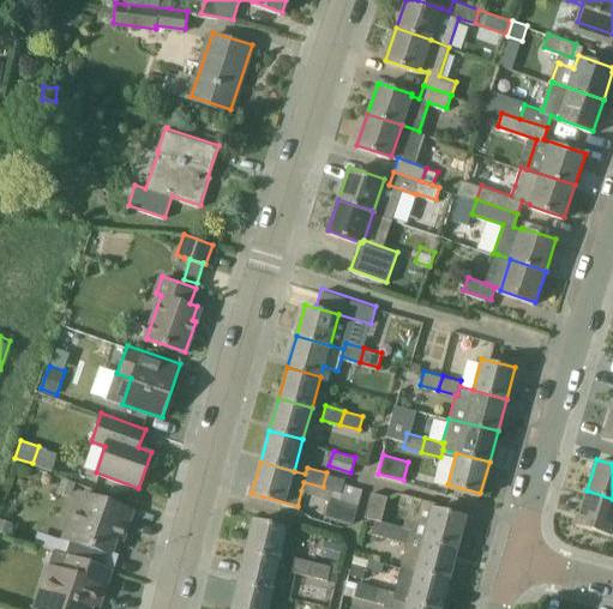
[(344,478),(326,472),(323,487),(341,492),(343,482),(344,478)]
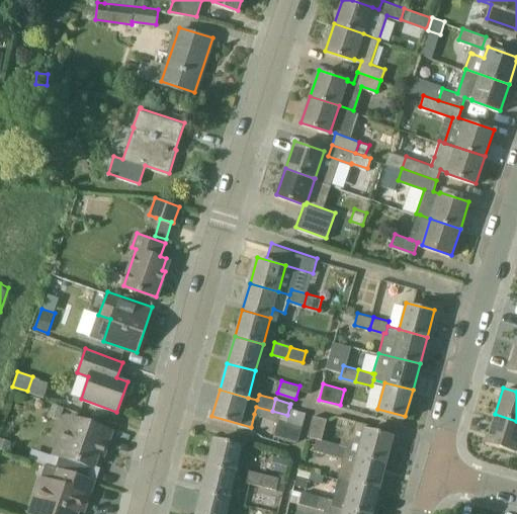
[(50,411),(61,415),(64,406),(53,402),(50,411)]
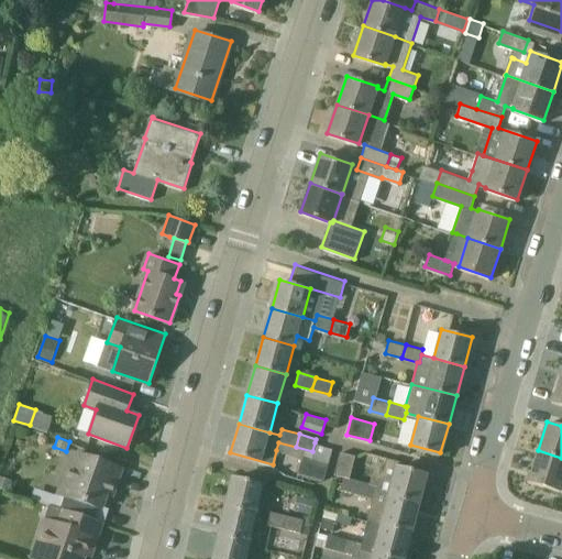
[(328,463),(332,448),(315,442),(312,451),(310,459),(328,463)]
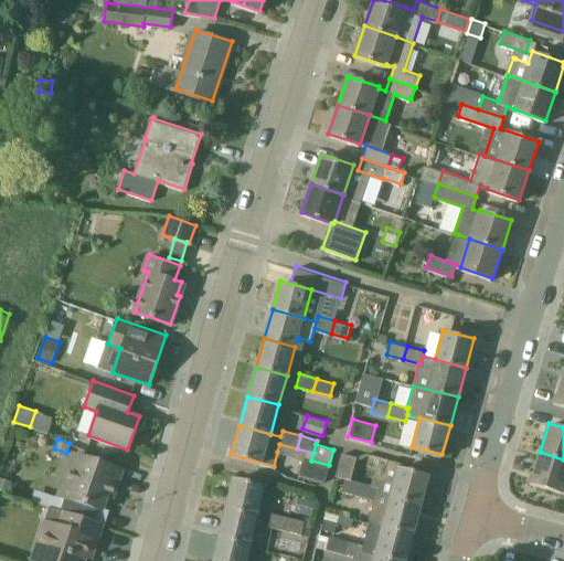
[(336,474),(346,477),(351,478),(358,456),(342,452),(336,474)]
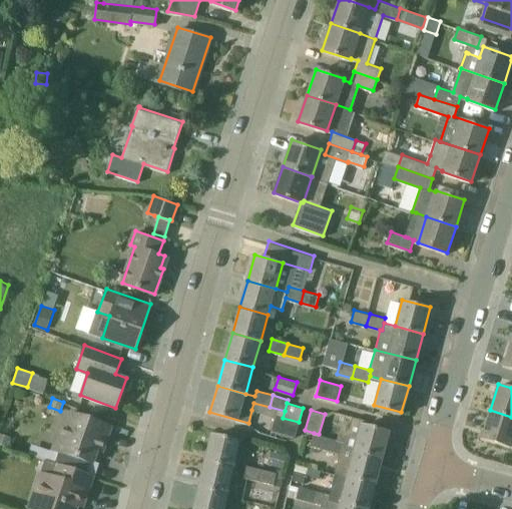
[(511,417),(490,410),(482,437),(511,445),(511,417)]
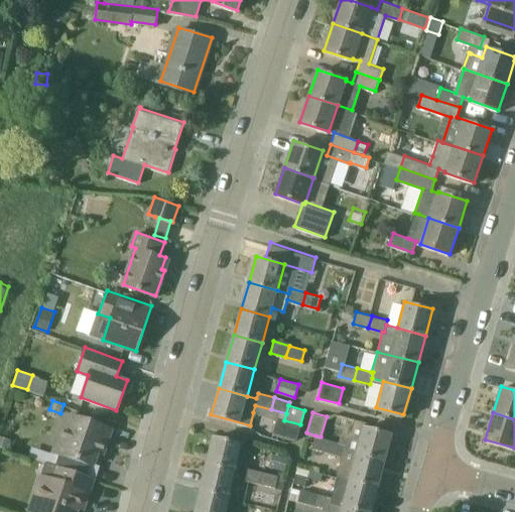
[(61,434),(58,432),(51,452),(57,454),(53,465),(63,469),(85,475),(89,464),(92,465),(96,452),(102,454),(110,428),(68,414),(61,434)]
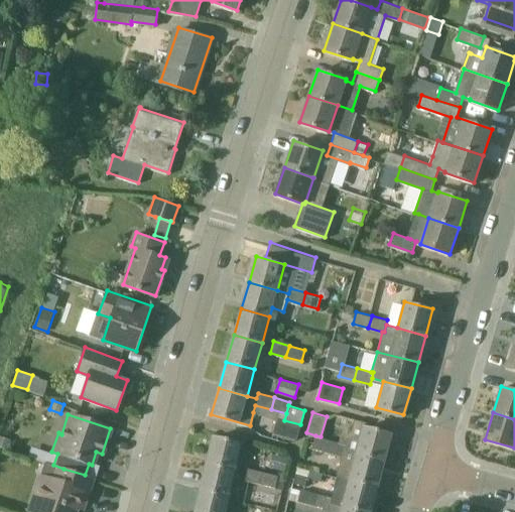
[(296,437),(300,424),(284,420),(277,418),(273,432),(294,438),(296,437)]
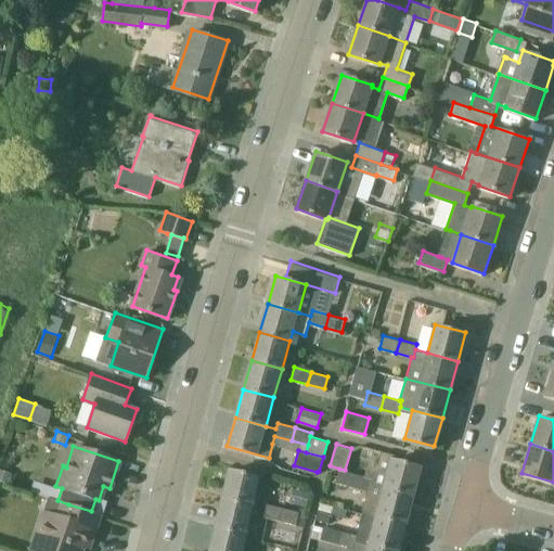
[(421,465),(390,458),(383,486),(413,495),(421,465)]
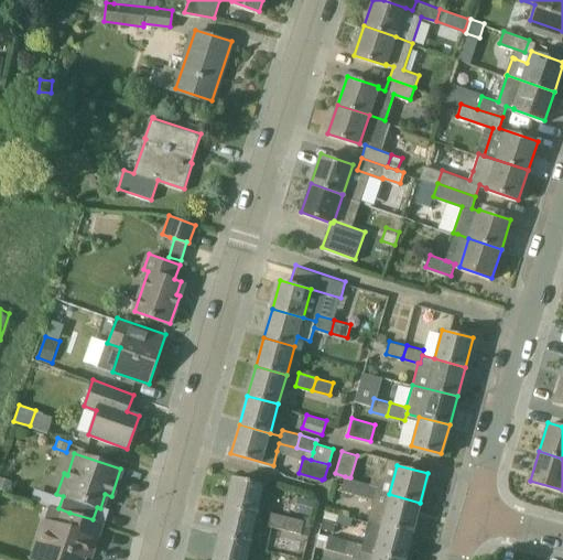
[(0,486),(9,490),(12,480),(0,474),(0,486)]
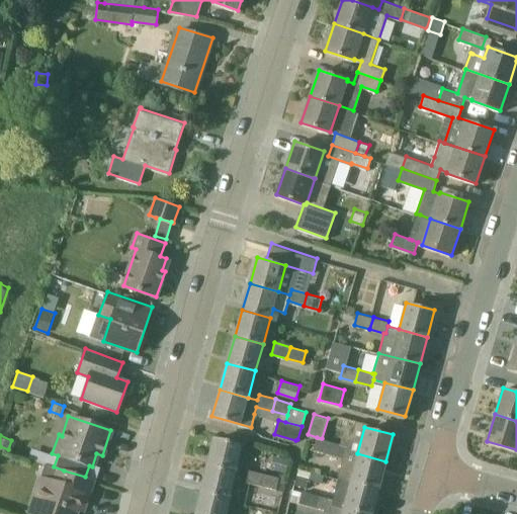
[(207,463),(235,470),(242,443),(214,437),(207,463)]
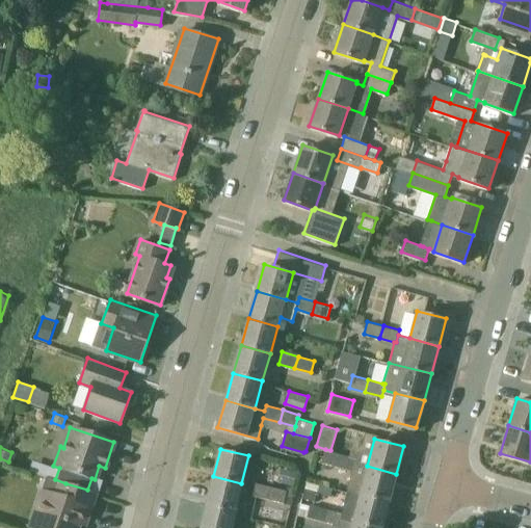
[(338,465),(341,453),(330,450),(325,449),(322,460),(338,465)]
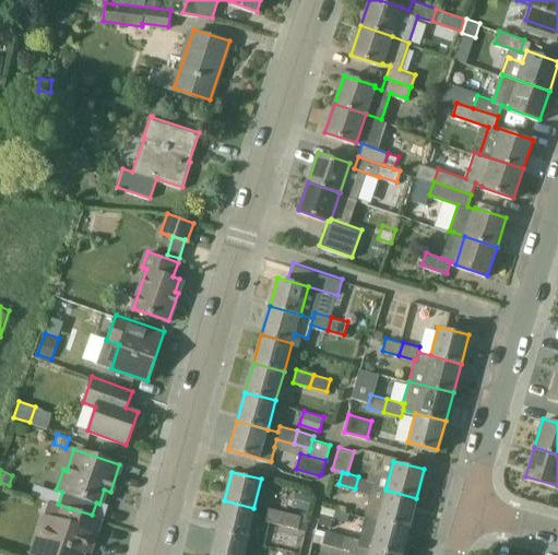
[(375,481),(358,476),(355,488),(371,493),(374,486),(375,481)]
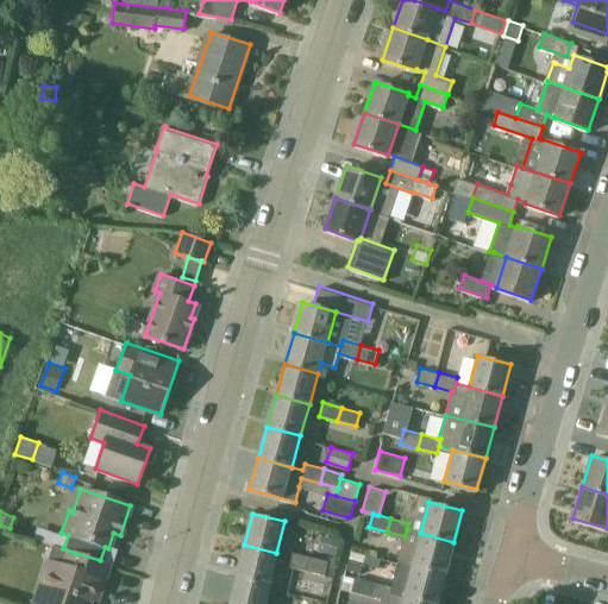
[(399,561),(445,573),(453,542),(420,533),(407,529),(405,536),(399,561)]
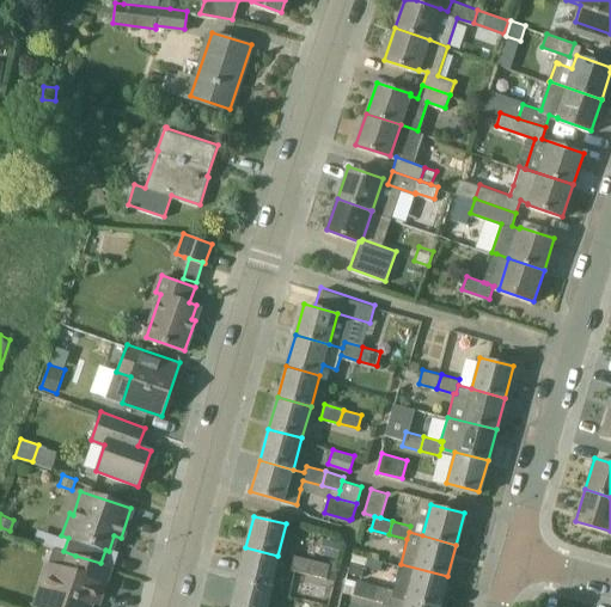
[(343,541),(323,537),(319,552),(338,557),(343,541)]
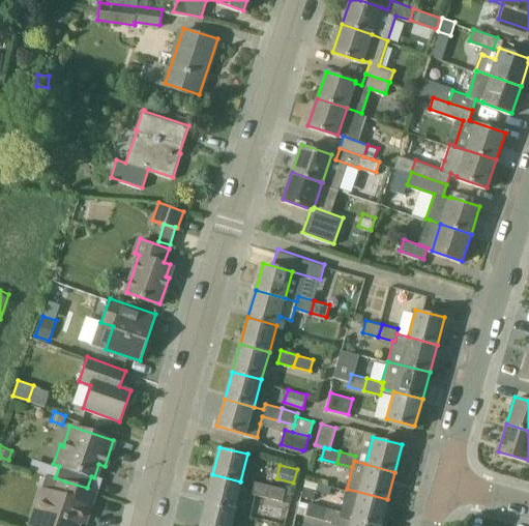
[(212,474),(206,502),(234,509),(240,481),(212,474)]
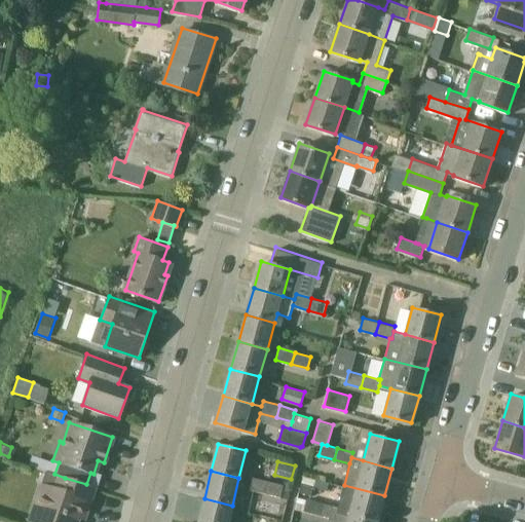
[(310,494),(313,485),(314,478),(303,475),(299,491),(310,494)]
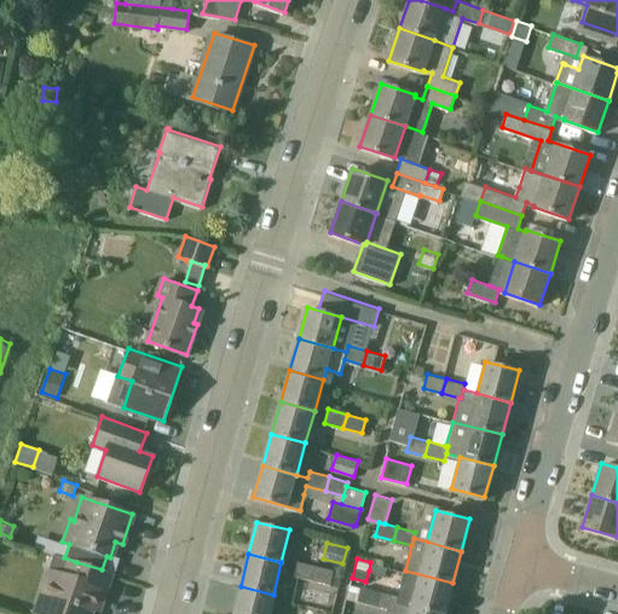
[(292,574),(312,579),(316,565),(295,560),(292,574)]
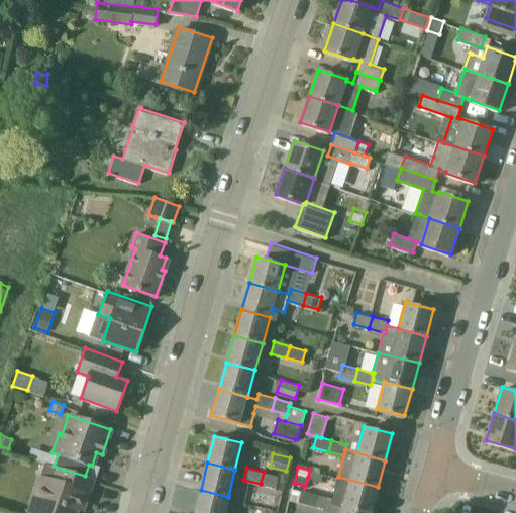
[(94,479),(85,476),(64,470),(60,483),(39,476),(27,512),(29,512),(76,512),(83,495),(88,497),(94,479)]
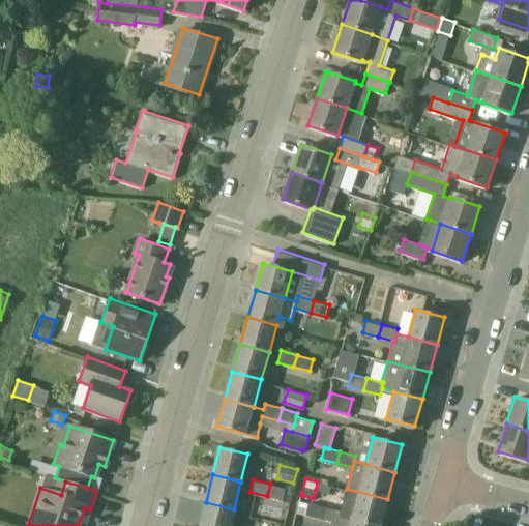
[(331,486),(317,481),(316,489),(329,493),(331,486)]
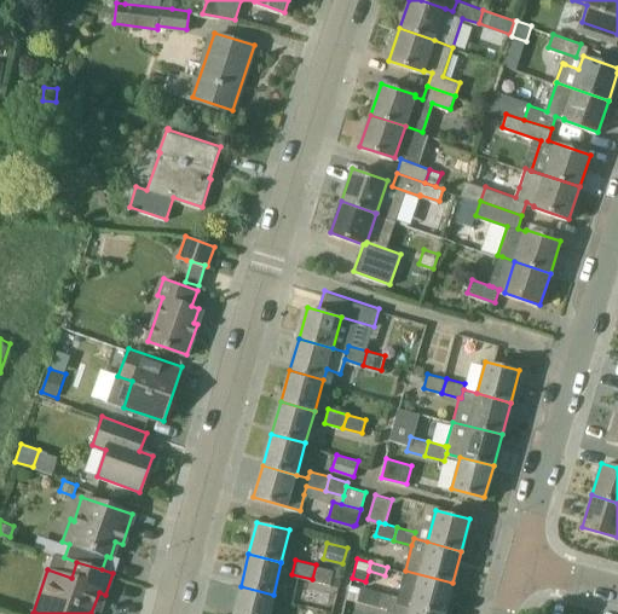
[(334,568),(316,565),(312,579),(330,583),(334,568)]
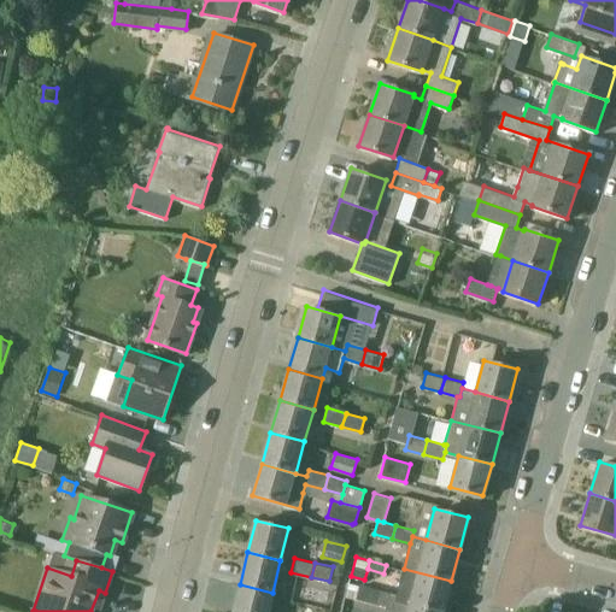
[(333,566),(329,581),(338,583),(342,565),(334,563),(333,566)]
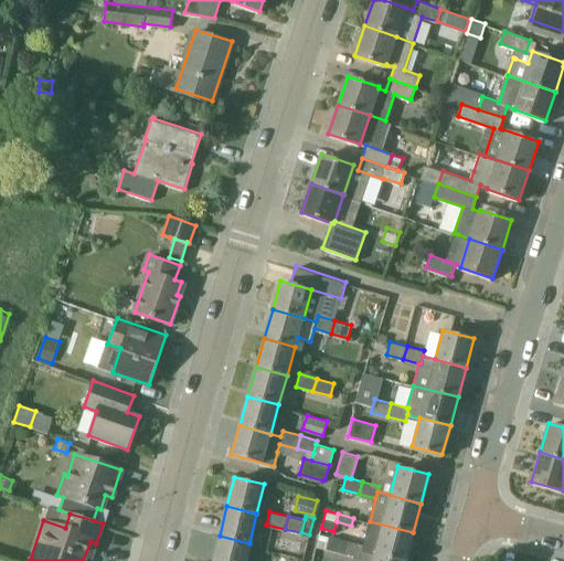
[(362,551),(401,560),(405,560),(413,532),(370,521),(364,543),(362,551)]
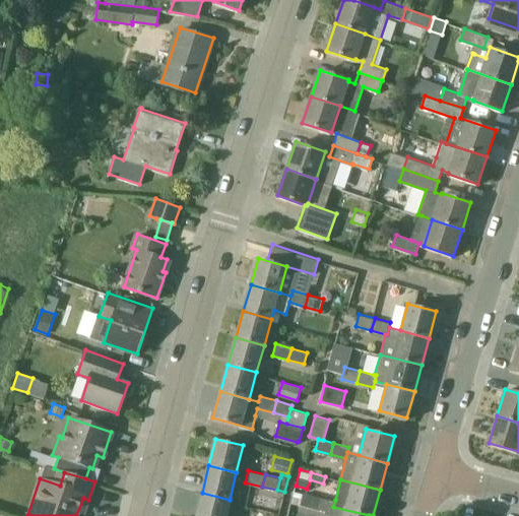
[(316,508),(320,496),(304,492),(302,498),(301,504),(316,508)]
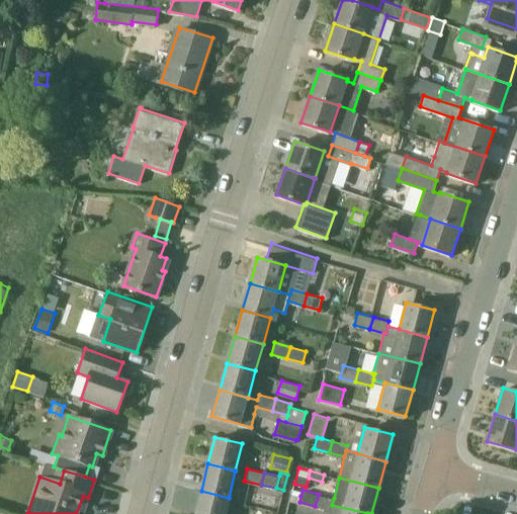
[(225,513),(229,498),(201,491),(195,513),(225,513)]
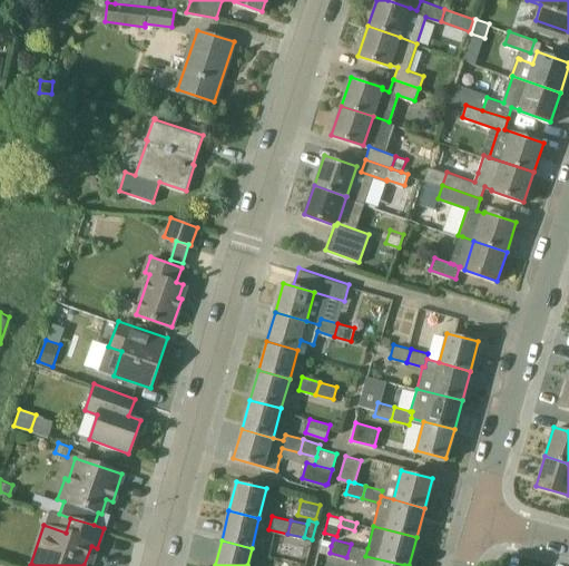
[(321,544),(319,550),(320,550),(329,553),(330,553),(331,546),(321,544)]
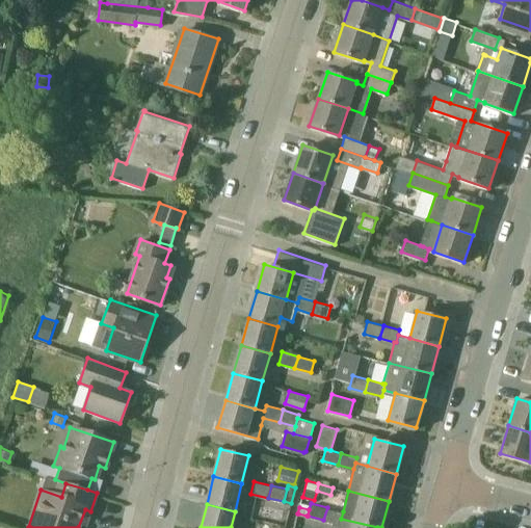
[(343,511),(327,507),(323,520),(333,523),(339,524),(341,519),(343,511)]
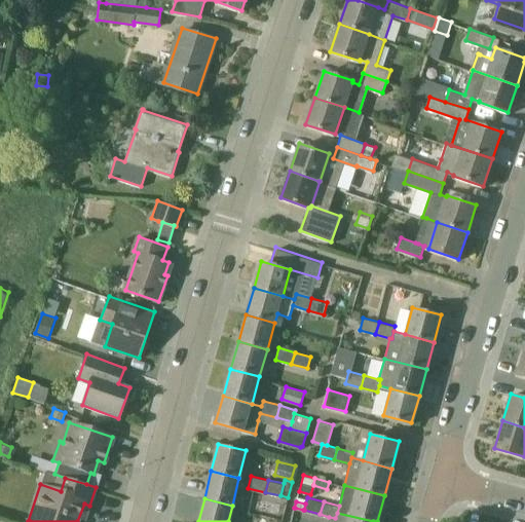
[(373,521),(337,513),(335,518),(329,517),(327,521),(373,521)]
